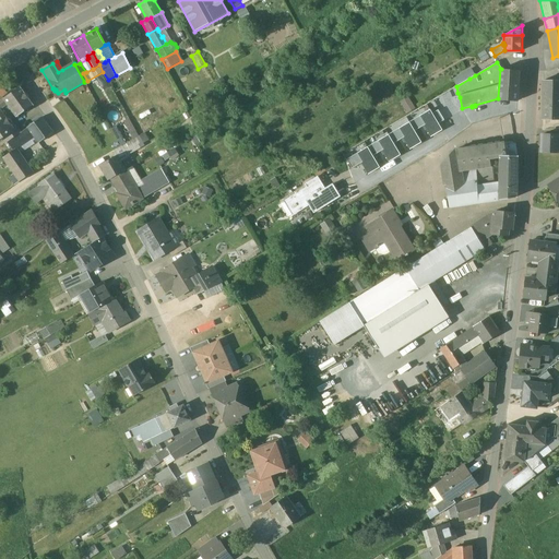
[(471,68),(452,79),(456,86),(470,79),(475,75),(471,68)]
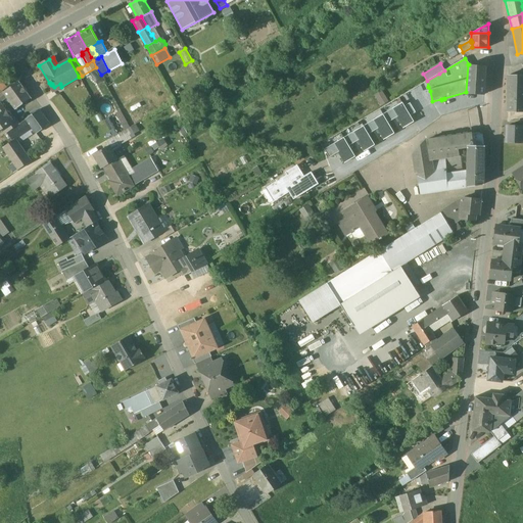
[(469,64),(468,64),(466,92),(466,93),(483,94),(486,65),(469,64)]
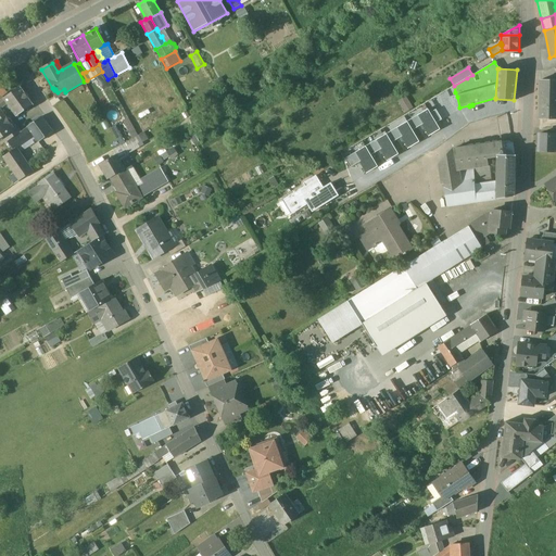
[(555,79),(541,79),(541,96),(540,111),(540,118),(555,118),(555,79)]
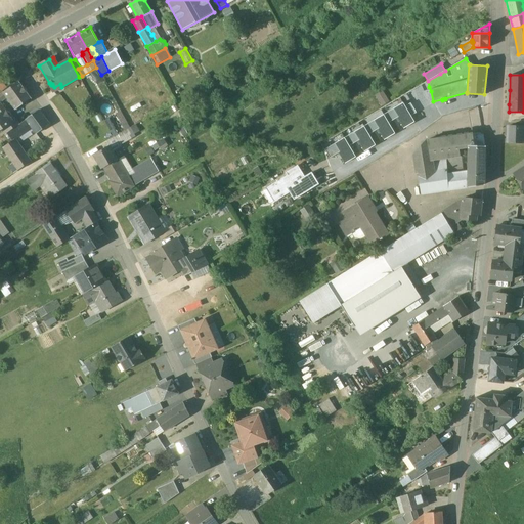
[(102,78),(96,81),(99,86),(104,83),(102,78)]
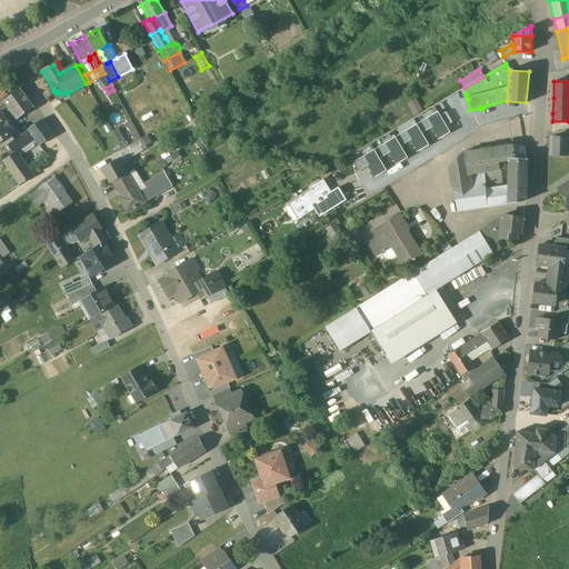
[(20,88),(0,102),(0,109),(6,106),(6,105),(7,103),(18,118),(33,106),(20,88)]
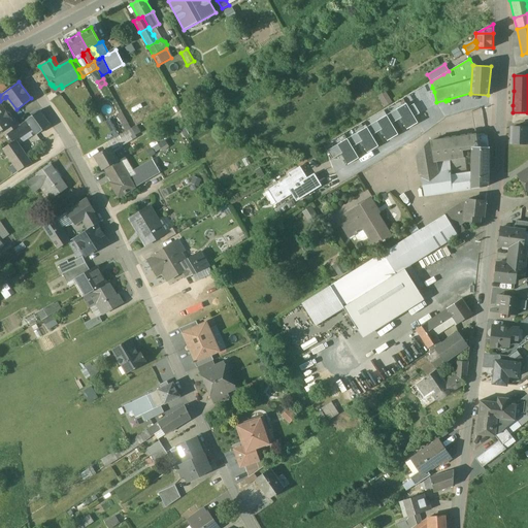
[(386,91),(378,95),(385,106),(392,102),(386,91)]
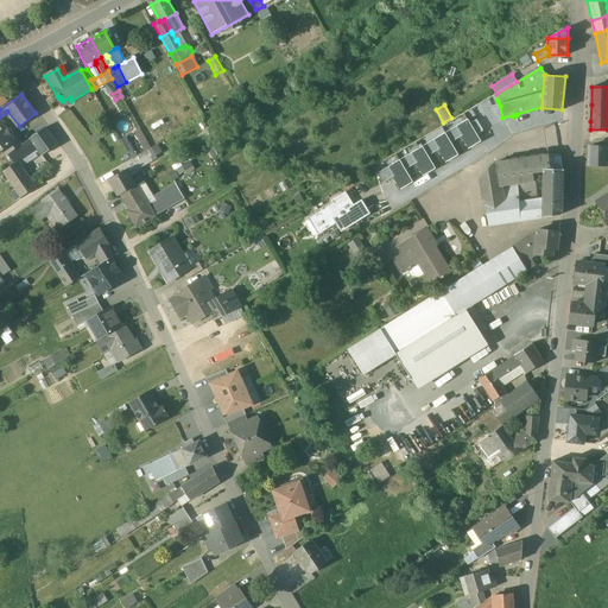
[(469,149),(481,141),(476,133),(470,122),(468,119),(445,133),(451,143),(461,137),(469,149)]
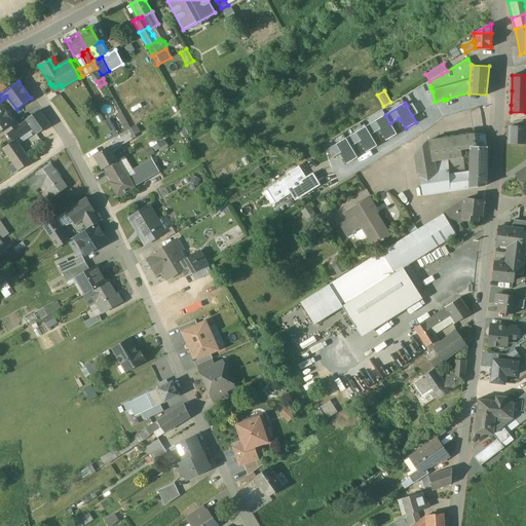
[(407,106),(412,115),(417,112),(412,103),(407,106)]
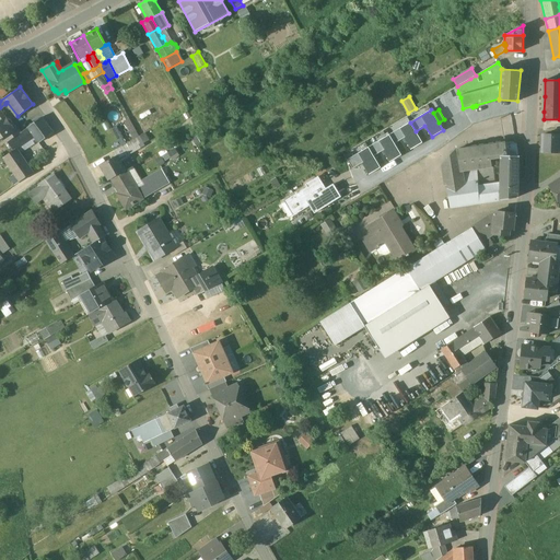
[(42,117),(27,127),(28,128),(34,136),(38,142),(53,132),(42,117)]
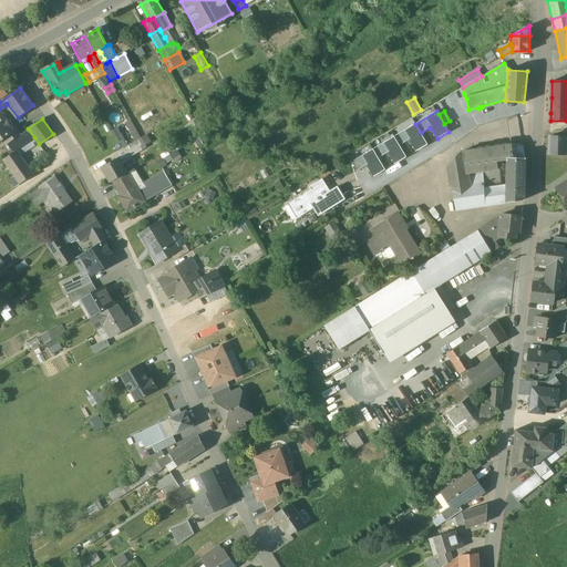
[(6,120),(0,123),(0,141),(2,138),(7,144),(20,135),(16,129),(13,131),(6,120)]
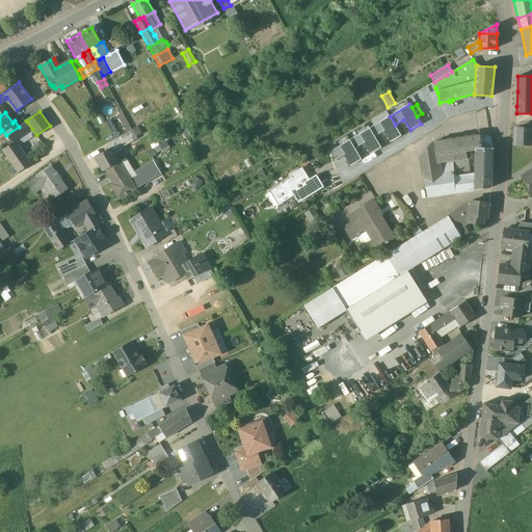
[(391,142),(401,136),(395,125),(390,116),(370,128),(375,136),(383,131),(391,142)]
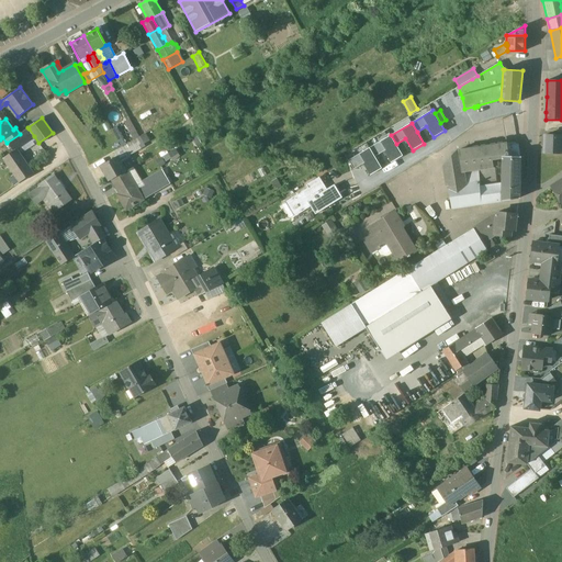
[(15,149),(21,145),(34,136),(29,128),(15,138),(8,144),(13,152),(15,149)]
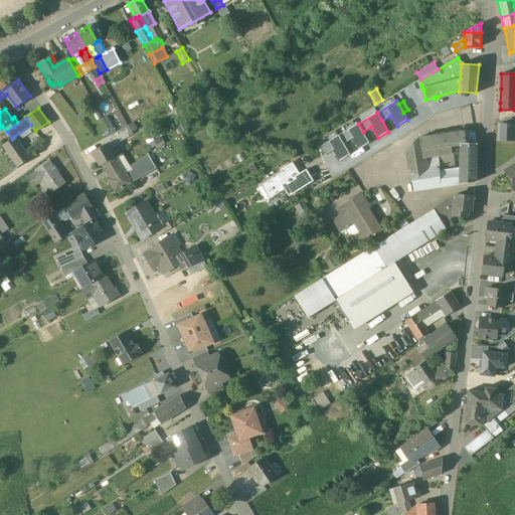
[(358,149),(369,143),(363,132),(358,124),(339,135),(343,144),(352,139),(358,149)]
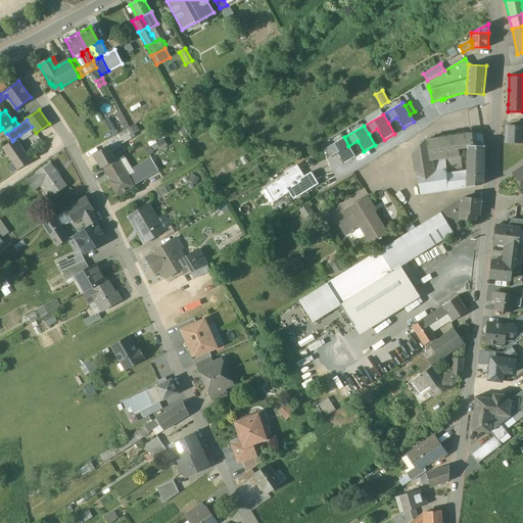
[(522,126),(507,126),(506,141),(522,142),(522,126)]
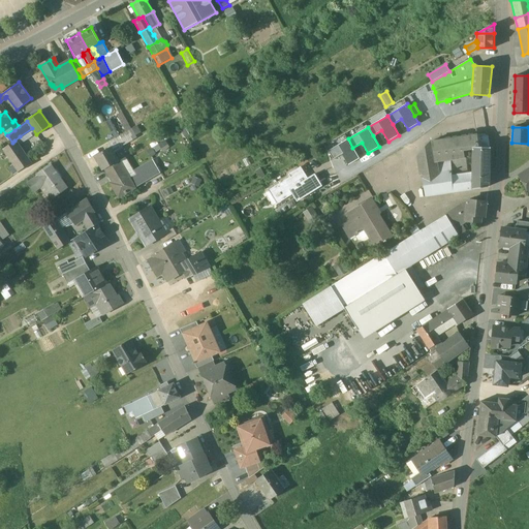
[(131,129),(116,137),(121,147),(136,137),(135,135),(132,129),(131,129)]
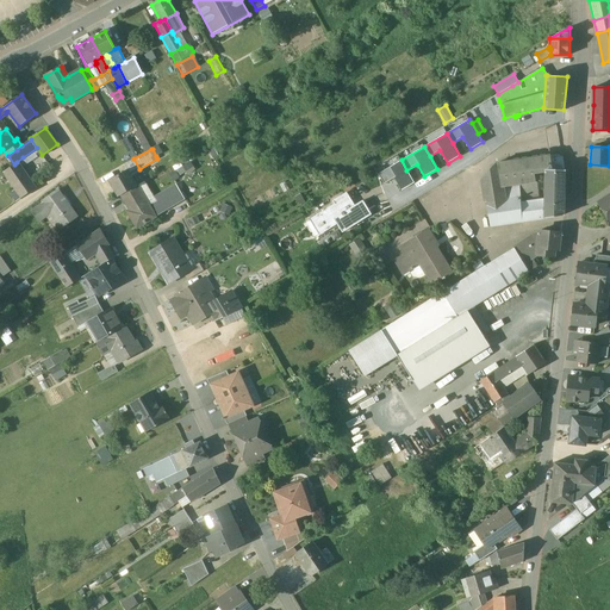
[(551,155),(533,157),(534,168),(552,166),(551,155)]
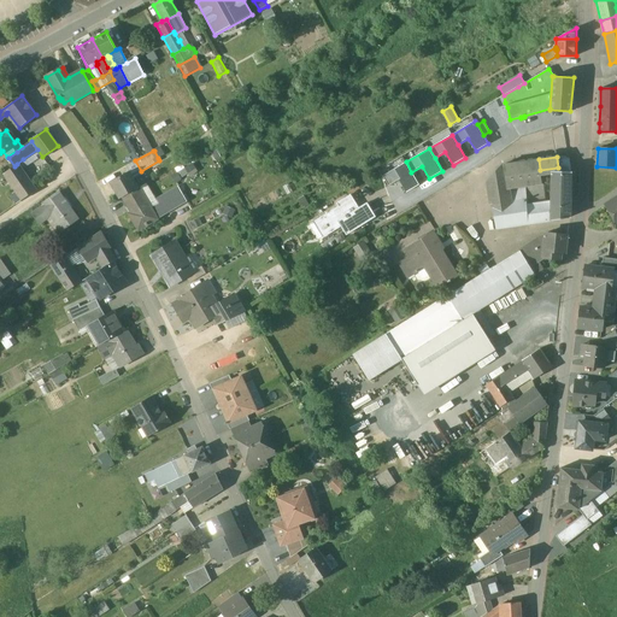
[(539,159),(504,164),(507,188),(510,188),(532,184),(533,199),(545,198),(540,170),(539,159)]
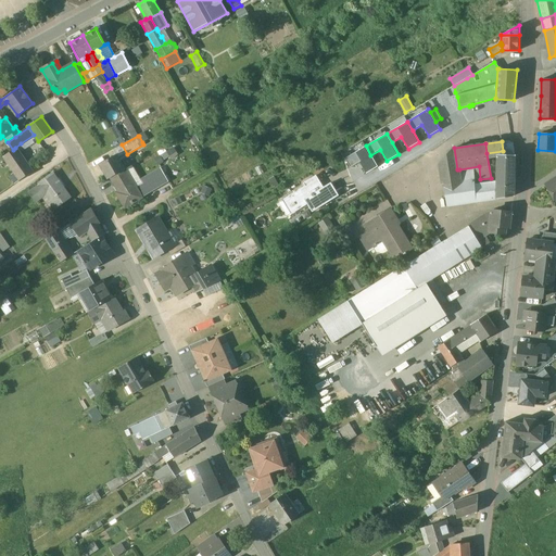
[(122,144),(113,150),(116,155),(119,161),(128,156),(127,154),(122,144)]
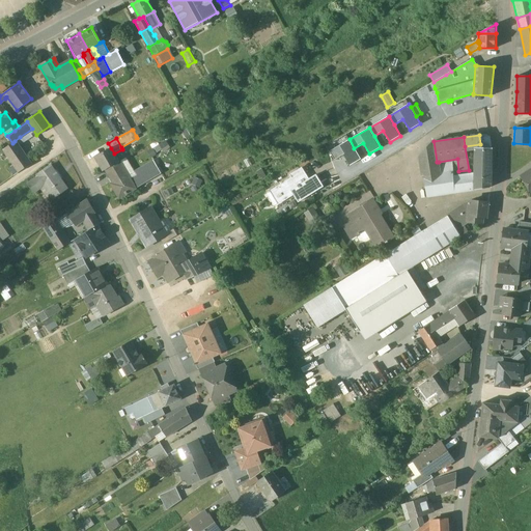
[(350,165),(361,159),(354,148),(350,139),(330,151),(334,160),(343,155),(350,165)]
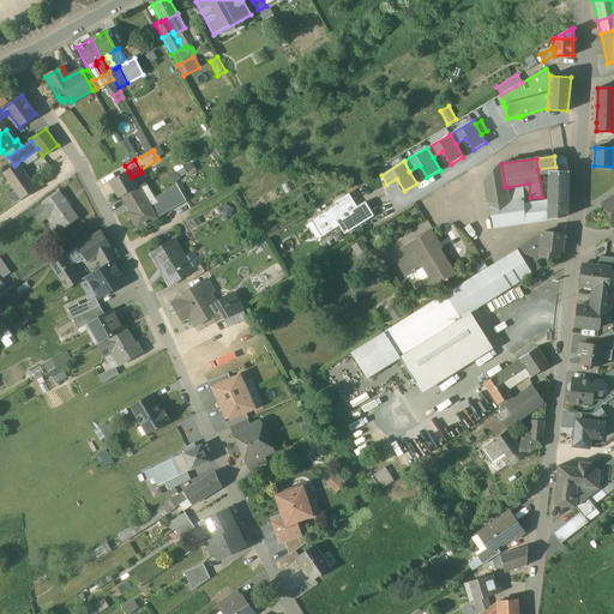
[(35,190),(17,163),(14,166),(4,173),(22,199),(35,190)]
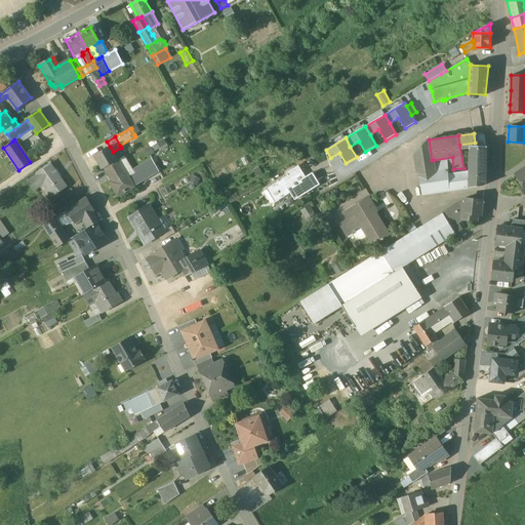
[(428,140),(414,154),(417,174),(419,173),(419,174),(435,172),(434,160),(432,160),(429,139),(428,140)]
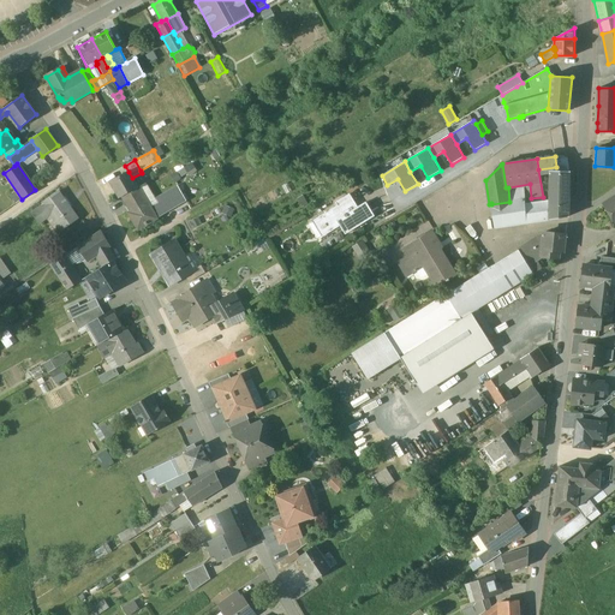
[(569,171),(550,171),(549,201),(549,220),(568,216),(569,171)]
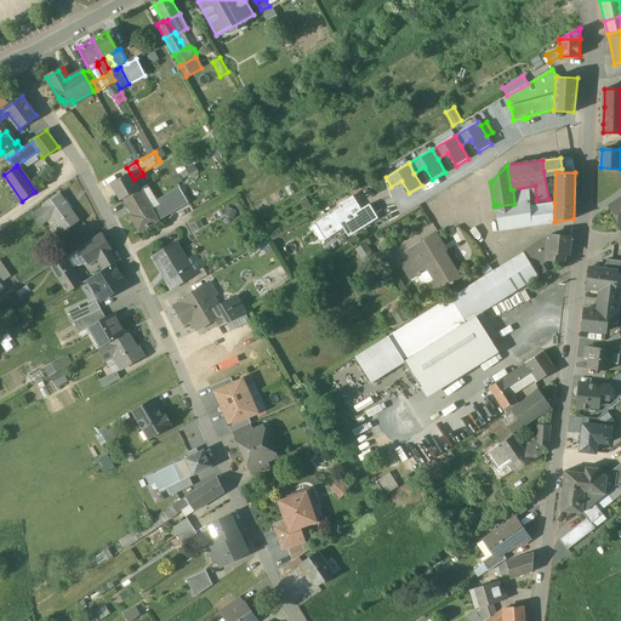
[(134,180),(130,174),(112,184),(121,200),(123,199),(140,189),(134,180)]
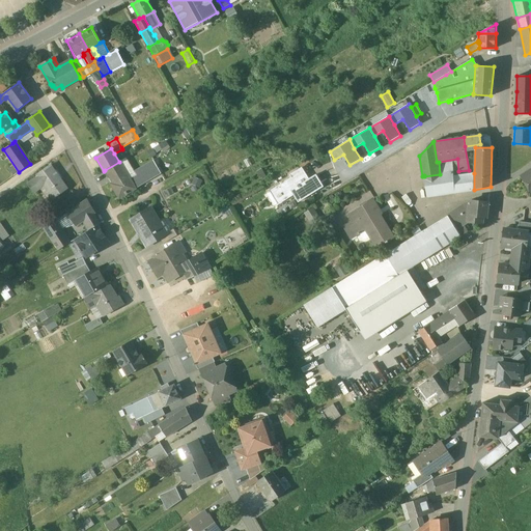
[(457,159),(439,162),(440,174),(424,176),(427,197),(455,193),(454,176),(458,175),(458,171),(457,159)]
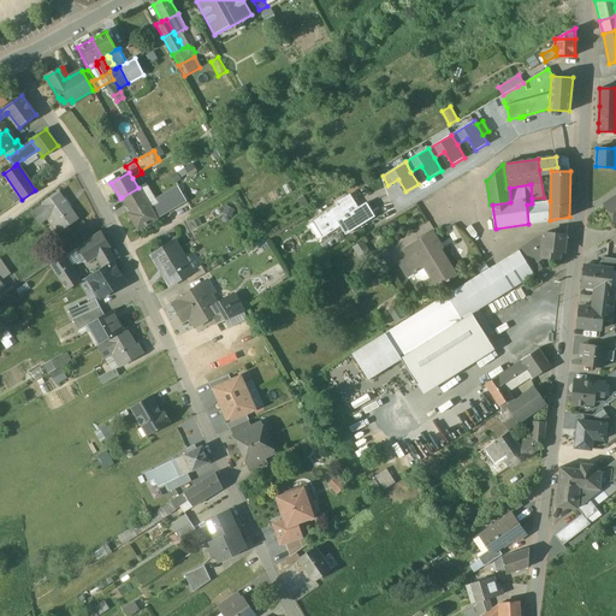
[(138,188),(122,197),(131,212),(128,214),(137,230),(158,219),(150,207),(140,188),(138,188)]
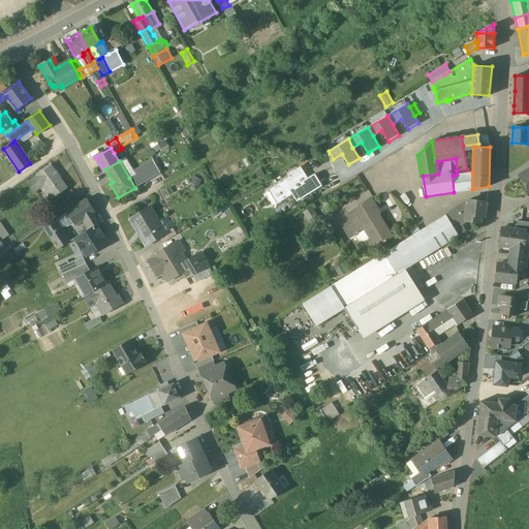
[(153,161),(139,169),(141,172),(129,178),(135,188),(148,181),(147,181),(160,174),(153,161)]
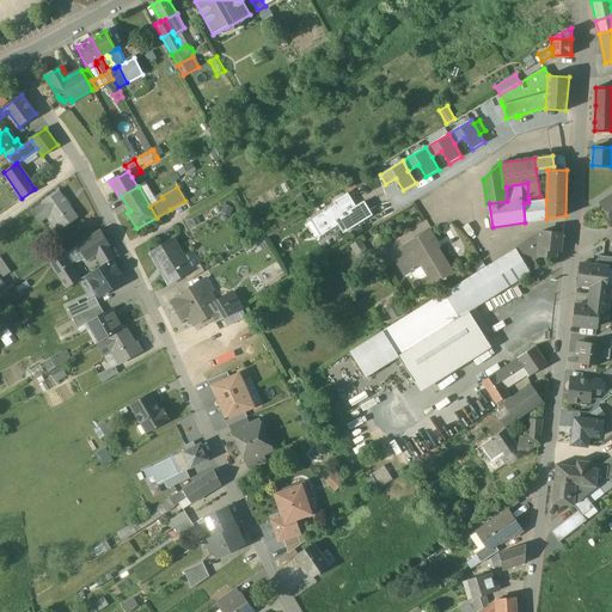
[(78,218),(59,190),(42,202),(43,204),(32,212),(40,222),(50,215),(61,230),(78,218)]
